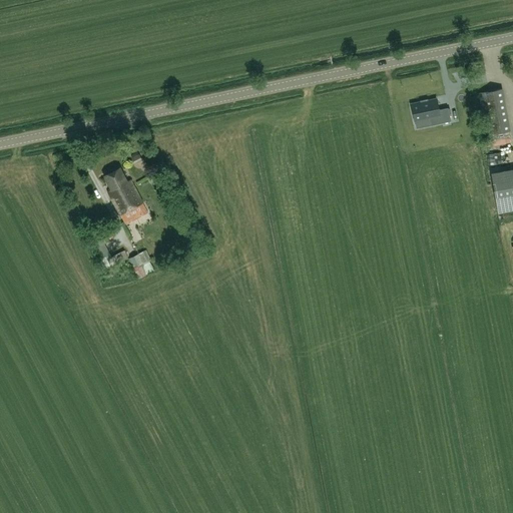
[(489,134),(492,134),(494,140),(499,139),(511,137),(510,130),(512,130),(504,88),(481,92),(489,134)]
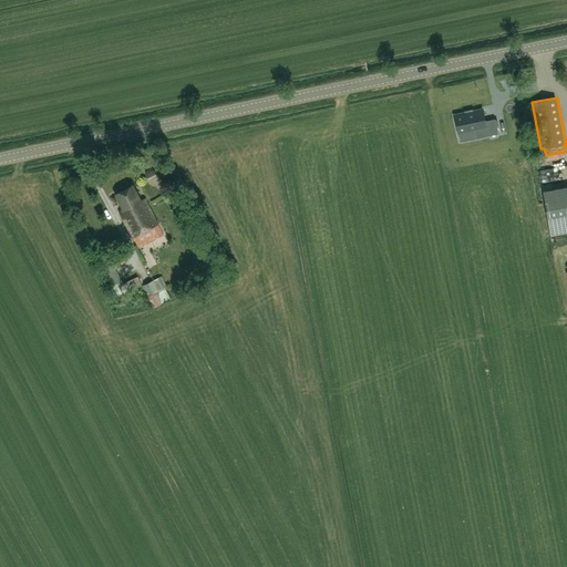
[(475,129),(477,138),(498,134),(495,119),(484,121),(482,110),(454,115),(457,132),(475,129)]
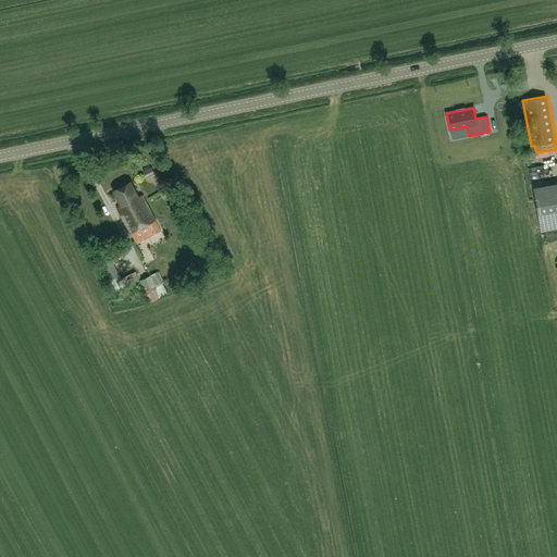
[(146,178),(155,174),(151,166),(143,171),(146,178)]
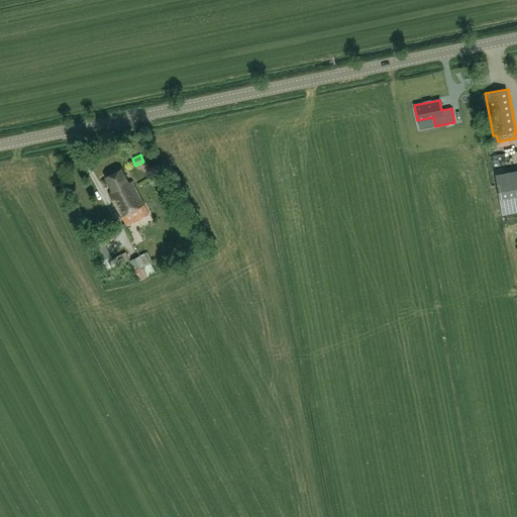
[(105,177),(113,192),(109,194),(120,216),(144,204),(132,181),(128,183),(121,169),(105,177)]
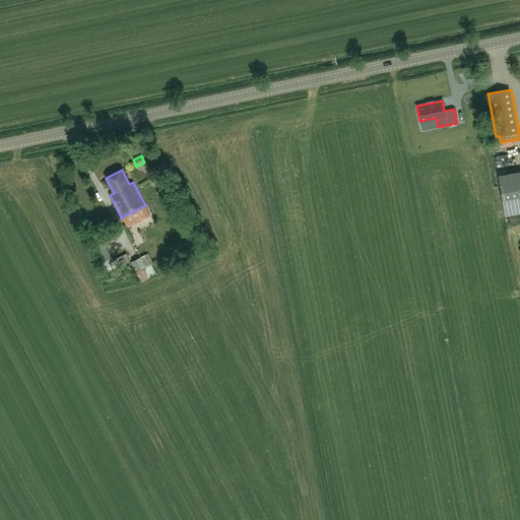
[(94,245),(98,250),(109,272),(117,268),(118,270),(131,264),(126,253),(113,260),(103,241),(94,245)]
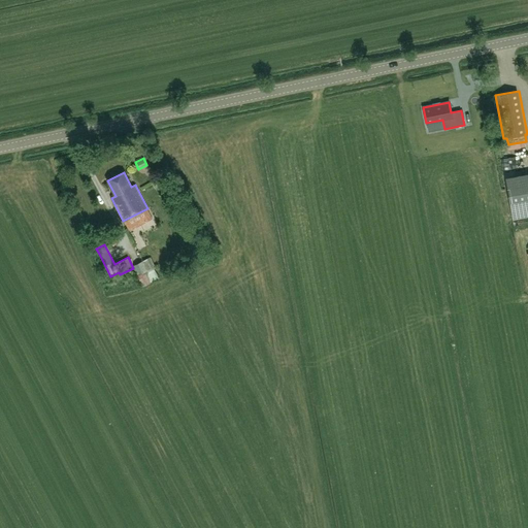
[(146,270),(137,275),(141,286),(159,277),(154,268),(147,271),(146,270)]
